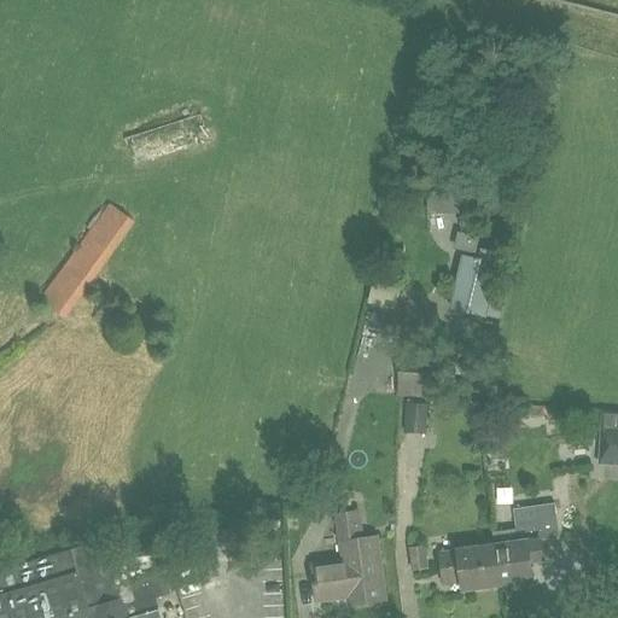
[(429,214),(465,214),(465,193),(427,194),(429,214)]
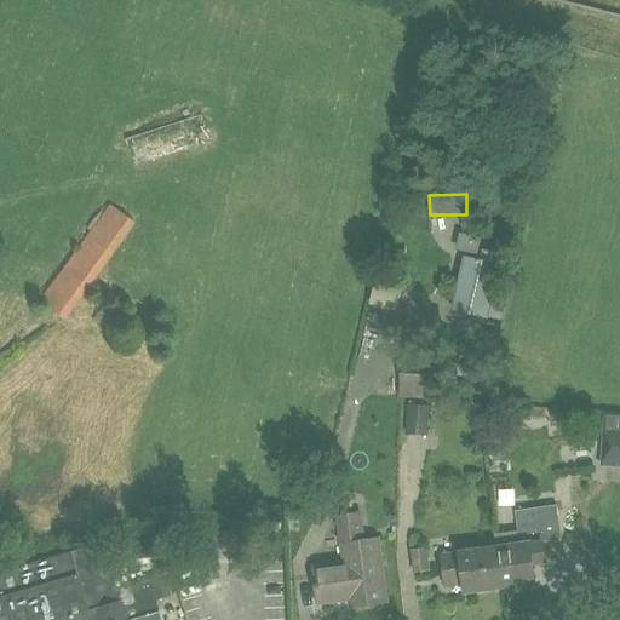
[(481,237),(459,231),(454,250),(477,254),(481,237)]
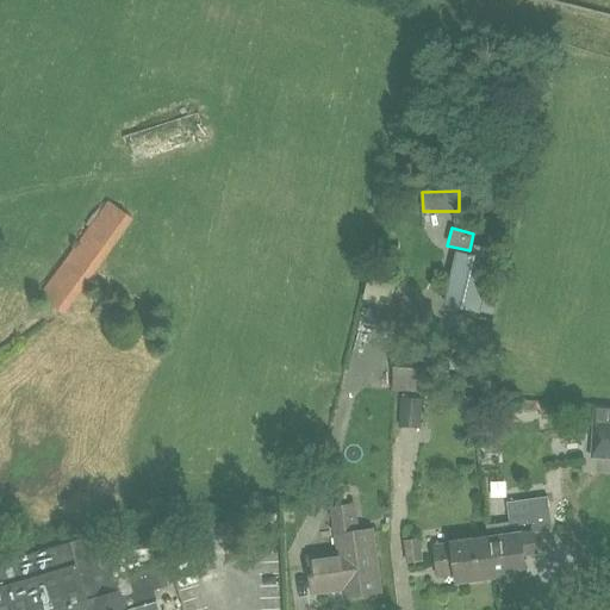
[(479,312),(493,251),(477,248),(474,259),(458,254),(446,304),(479,312)]
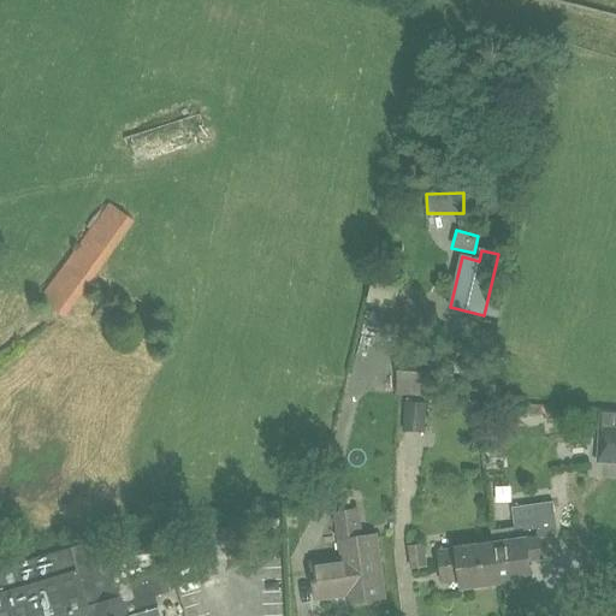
[(39,301),(33,309),(40,314),(49,321),(58,327),(64,320),(64,319),(82,295),(55,276),(39,301)]
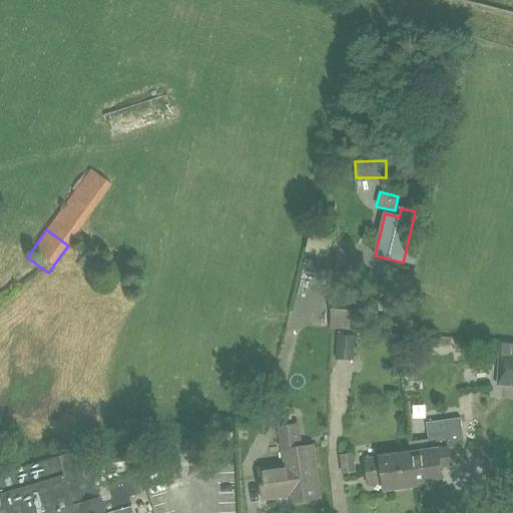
[(366,304),(333,300),(330,330),(364,332),(366,304)]
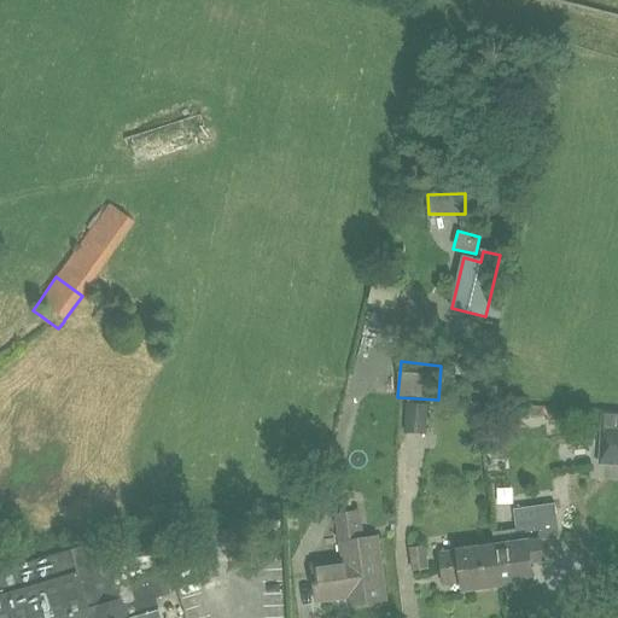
[(427,433),(427,406),(407,406),(407,433),(427,433)]
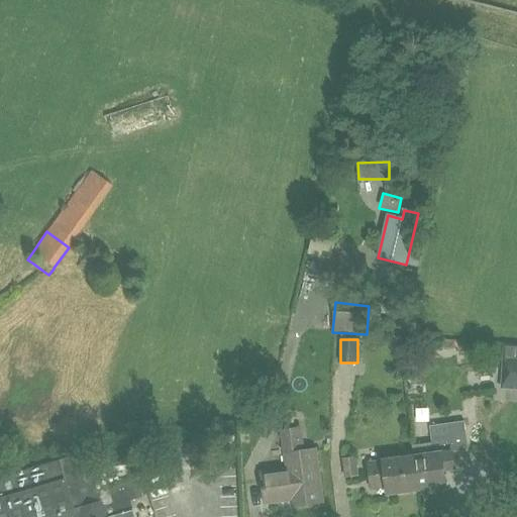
[(503,385),(516,385),(516,345),(506,344),(503,385)]
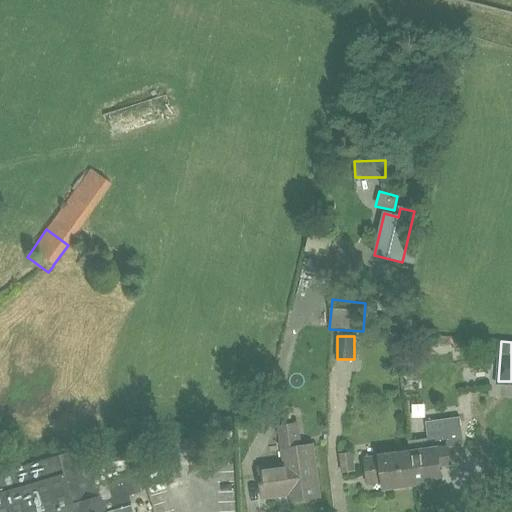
[(283,413),(292,415),(295,404),(286,401),(283,413)]
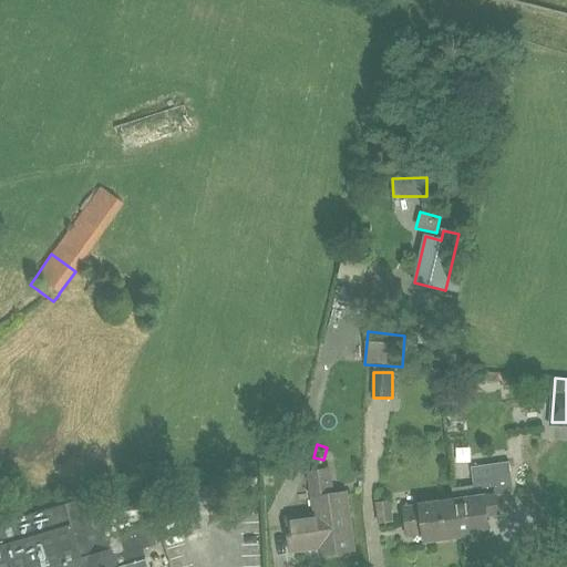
[(453,488),(454,501),(460,537),(464,536),(465,540),(470,543),(481,540),(485,537),(485,534),(490,533),(487,516),(500,514),(497,496),(514,494),(509,462),(472,467),(474,486),(453,488)]
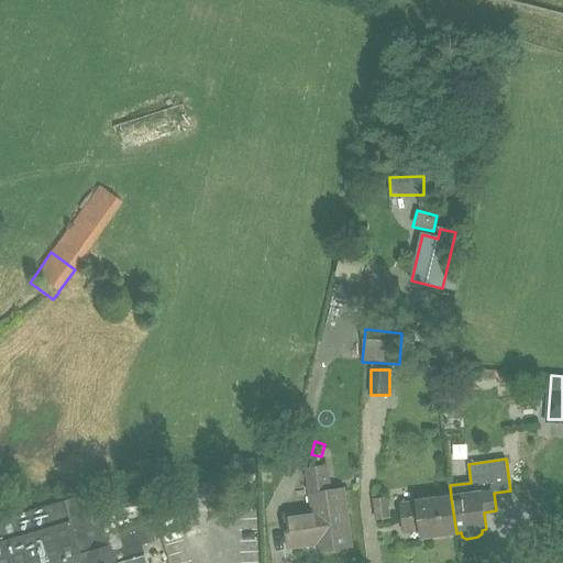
[(344,487),(327,489),(323,464),(306,466),(309,493),(311,508),(284,512),(289,549),(318,544),(319,552),(352,548),(344,487)]
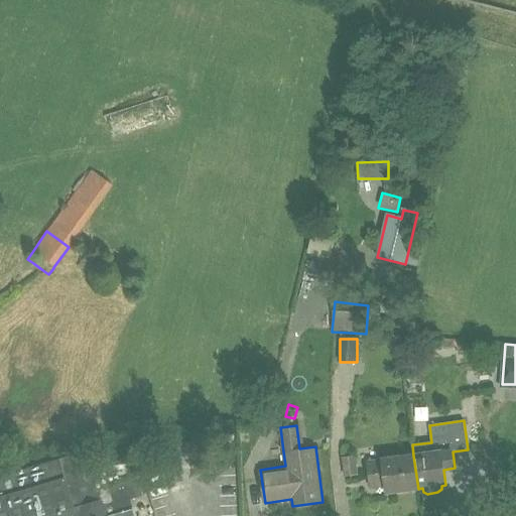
[(151,462),(149,449),(104,458),(106,469),(151,462)]
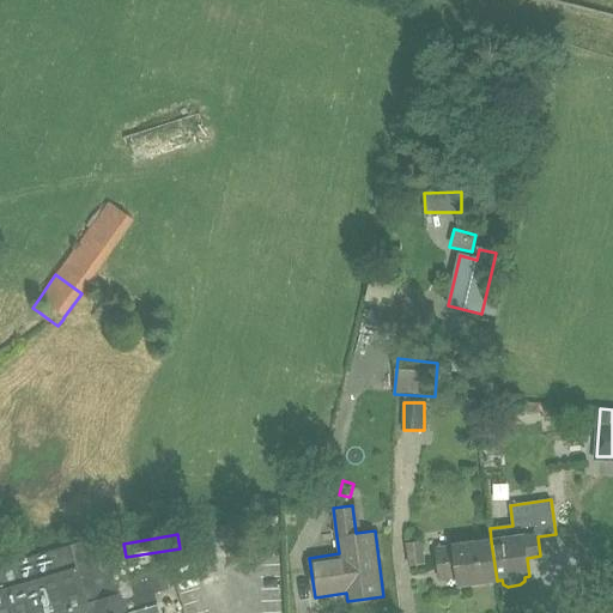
[(0,612),(158,612),(153,595),(168,592),(162,570),(129,580),(128,580),(128,583),(116,587),(108,559),(105,551),(102,538),(0,565),(0,612)]
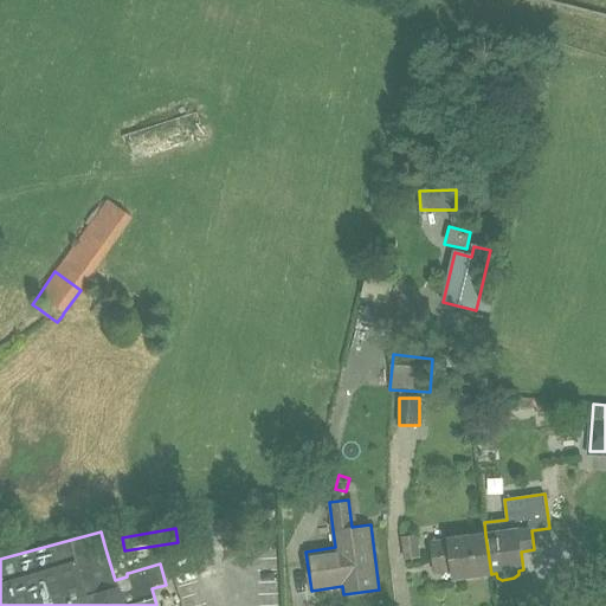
[(418,535),(403,539),(406,560),(421,558),(418,535)]
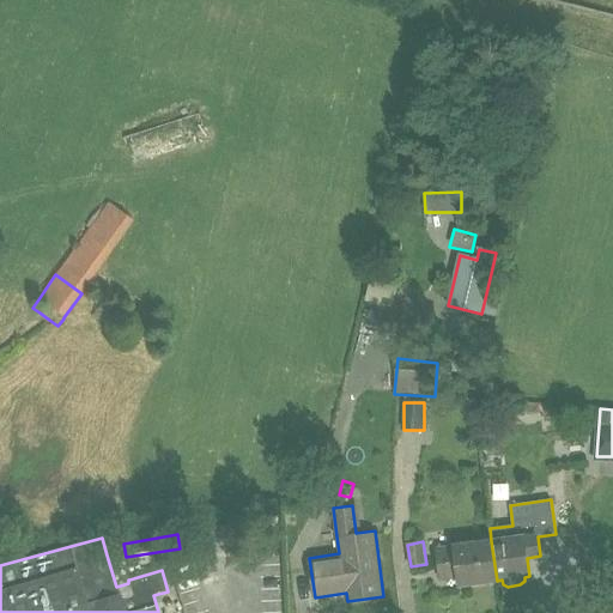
[(455,547),(436,550),(441,580),(459,577),(460,586),(497,581),(491,541),(455,546),(455,547)]
